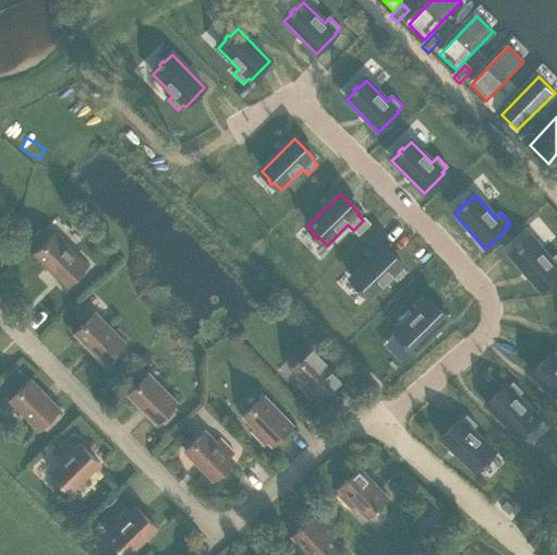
[(68,288),(87,268),(55,236),(36,255),(68,288)]
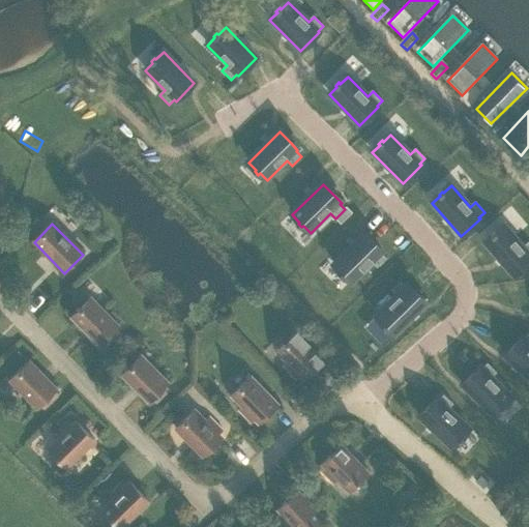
[(528,242),(523,247),(504,227),(497,233),(495,232),(492,235),(493,236),(485,243),(513,276),(528,262),(528,242)]
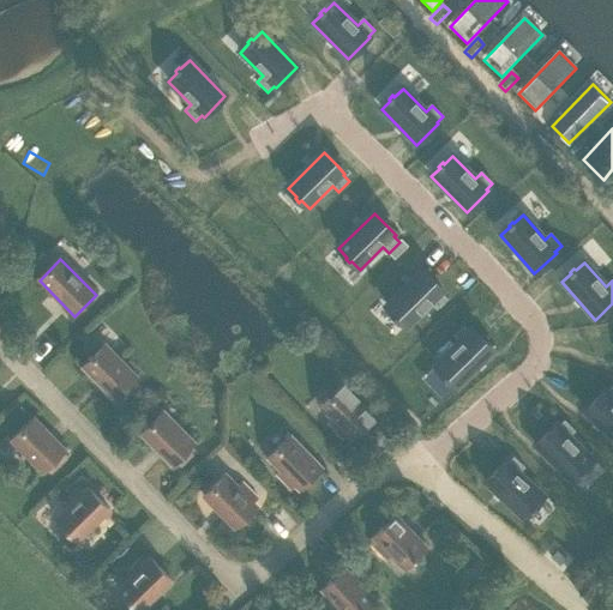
[(442,295),(444,293),(422,271),(386,307),(396,315),(394,318),(398,321),(400,320),(408,328),(431,306),(437,312),(448,301),(442,295)]
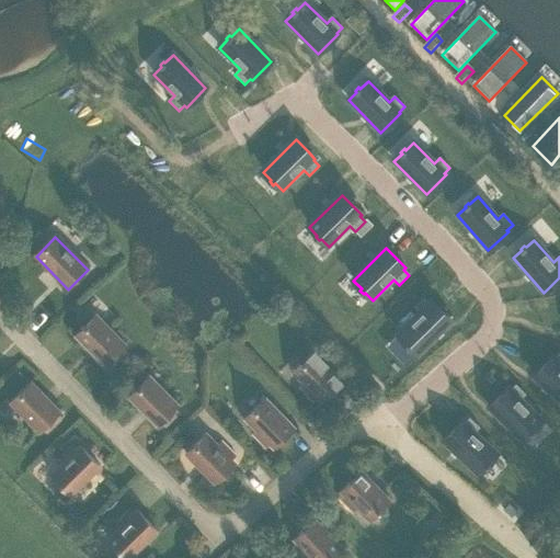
[(452,322),(432,304),(430,305),(424,299),(414,309),(420,315),(399,336),(407,344),(406,345),(409,349),(411,348),(419,355),(452,322)]
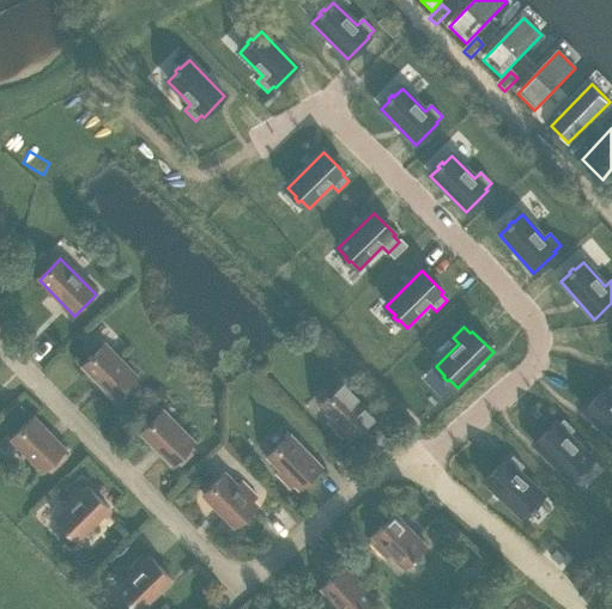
[(137,378),(104,346),(83,367),(115,400),(119,397),(122,402),(138,387),(133,382),(137,378)]
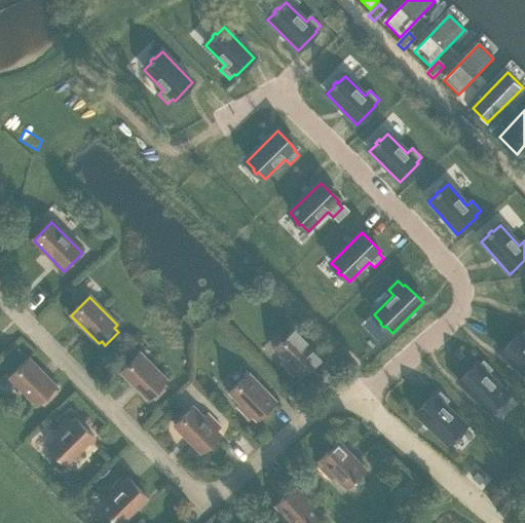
[(275,349),(287,362),(283,366),(295,378),(299,374),(302,378),(321,360),(294,332),(275,349)]
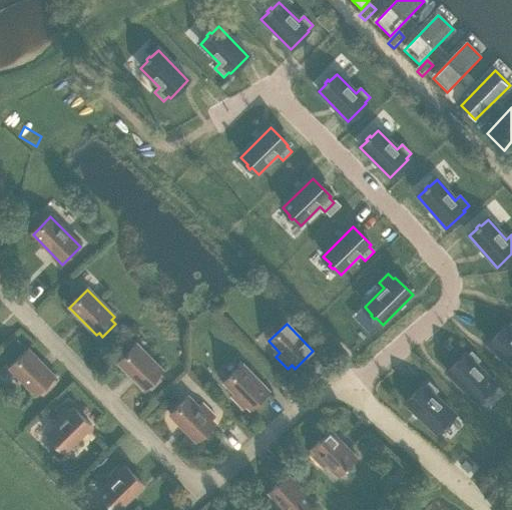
[(511,325),(507,329),(506,328),(489,347),(511,367),(511,325)]
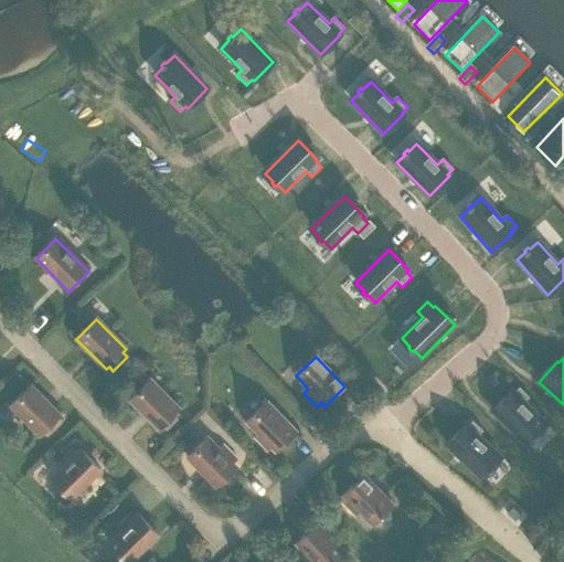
[(150,381),(141,390),(130,401),(160,431),(162,427),(167,432),(181,419),(177,414),(180,411),(150,381)]
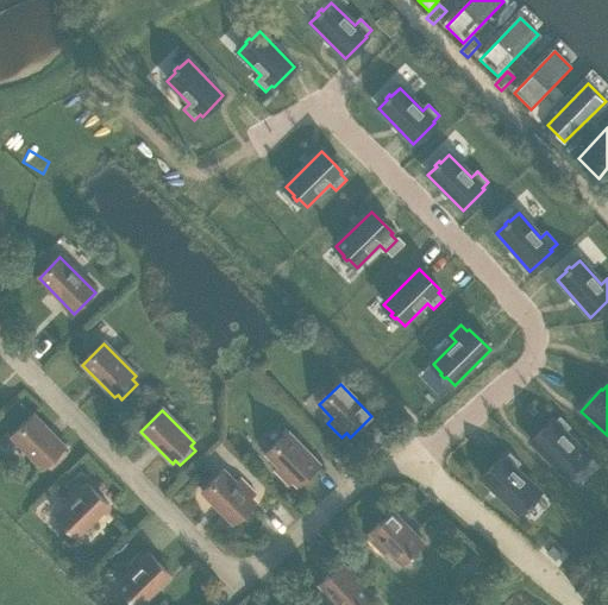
[(33,417),(31,420),(12,438),(44,470),(46,467),(51,472),(67,457),(62,452),(66,449),(33,417)]
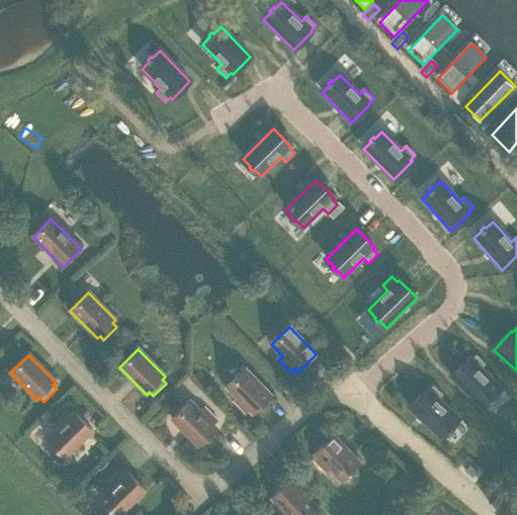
[(500,390),(481,370),(486,365),(477,356),(471,361),(470,359),(452,377),(483,408),(490,400),(491,402),(495,399),(493,397),(500,390)]
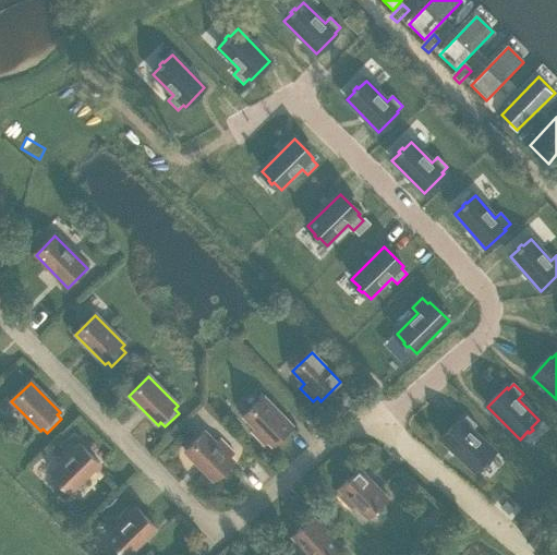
[(274,447),(293,429),(264,399),(244,418),(256,431),(252,435),(265,448),(269,444),(274,447)]
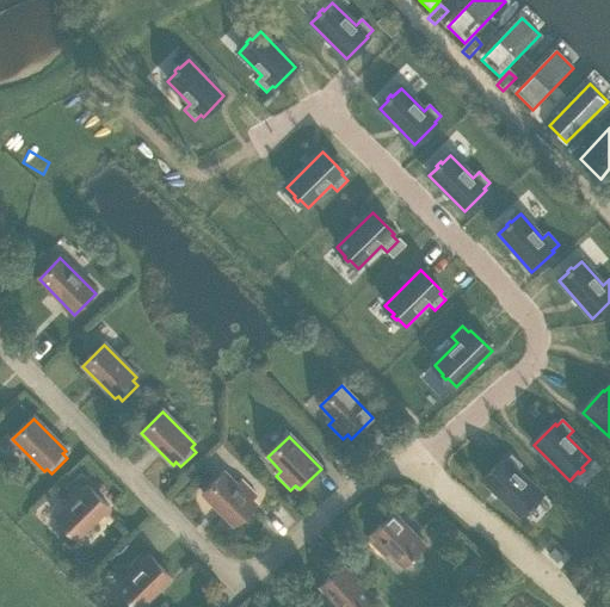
[(490,479),(485,484),(499,497),(513,512),(517,516),(538,495),(506,463),(503,468),(498,463),(486,475),(490,479)]
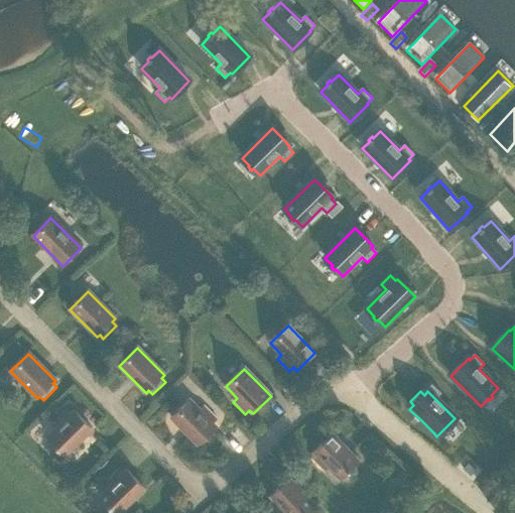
[(189,401),(171,418),(199,445),(217,428),(213,424),(217,420),(205,408),(201,412),(189,401)]
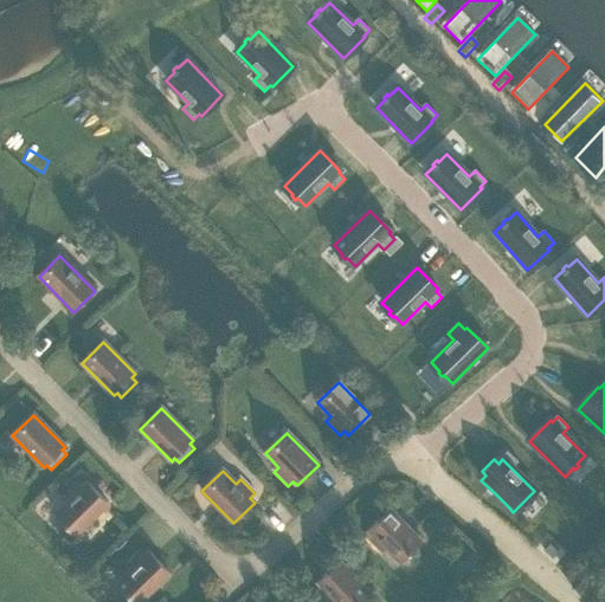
[(56,516),(77,537),(109,505),(88,484),(84,487),(79,483),(65,497),(70,502),(56,516)]
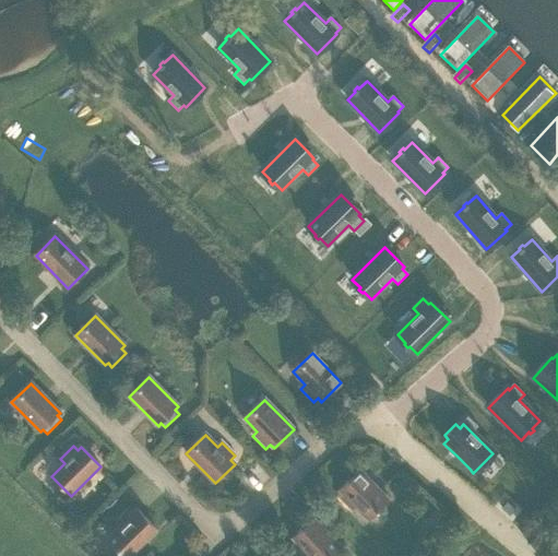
[(341,491),(344,495),(340,499),(353,512),(357,508),(369,520),(389,501),(360,472),(341,491)]
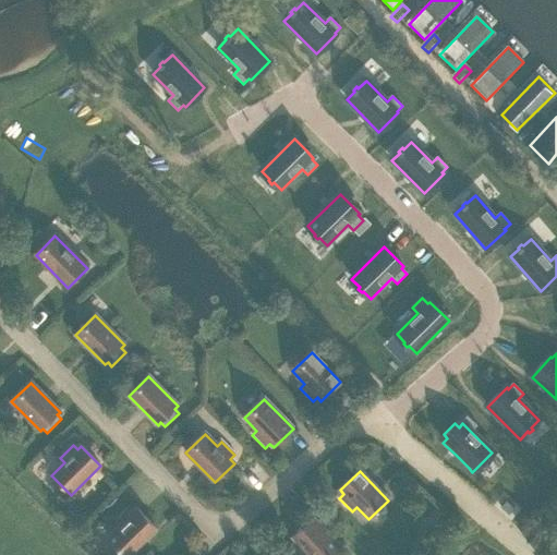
[(108,539),(123,554),(131,554),(157,530),(138,510),(134,514),(130,509),(117,522),(121,527),(108,539)]
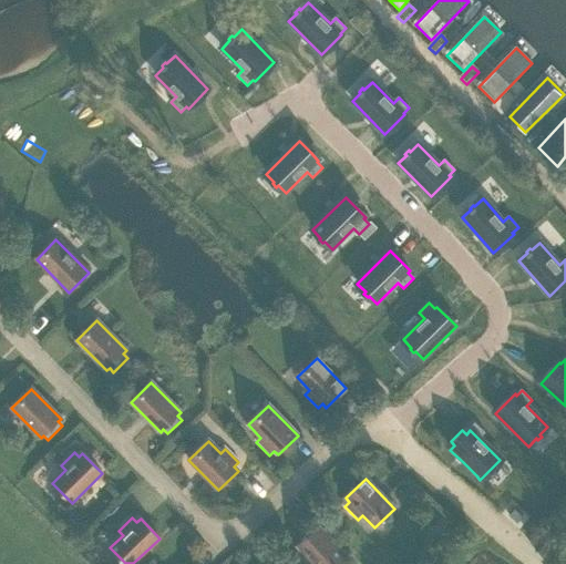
[(340,563),(347,557),(318,527),(298,546),(301,551),(297,555),(306,563),(340,563)]
